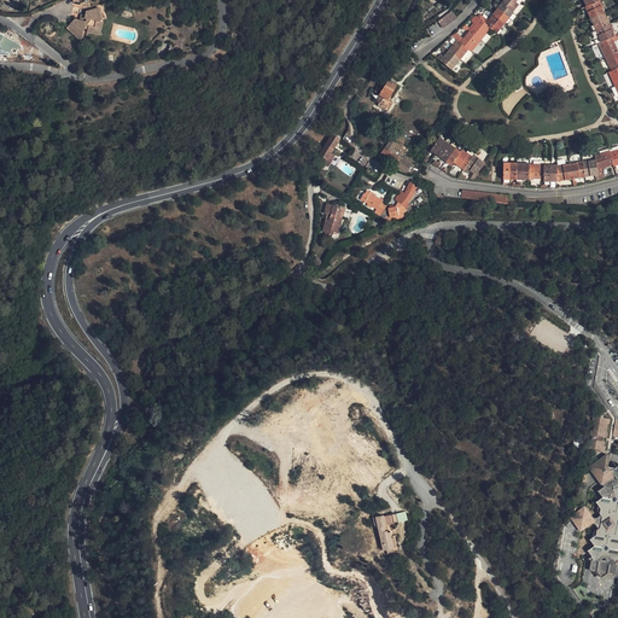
[(503,0),(501,4),(509,11),(516,3),(518,0),(503,0)]
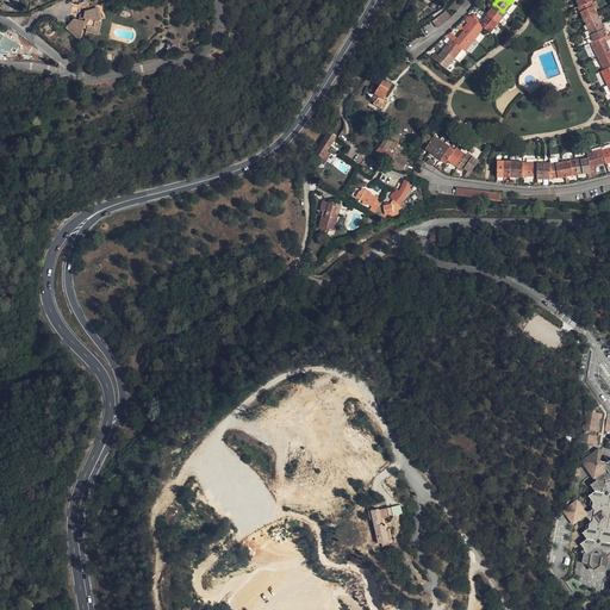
[(578,7),(584,19),(597,13),(591,1),(578,7)]
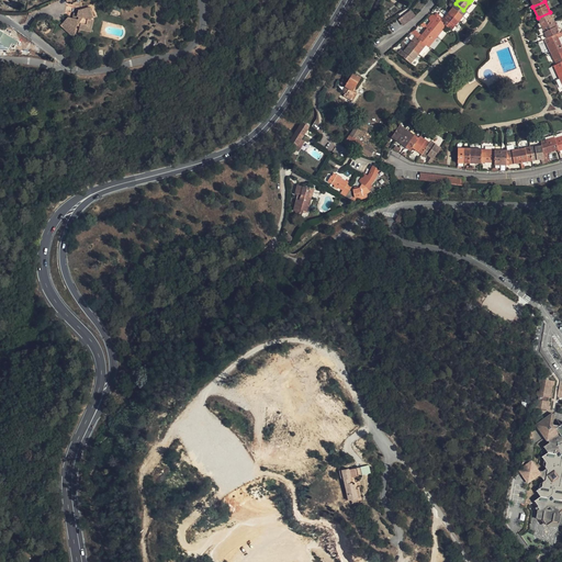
[(456,3),(448,12),(459,21),(467,12),(463,10),(456,3)]
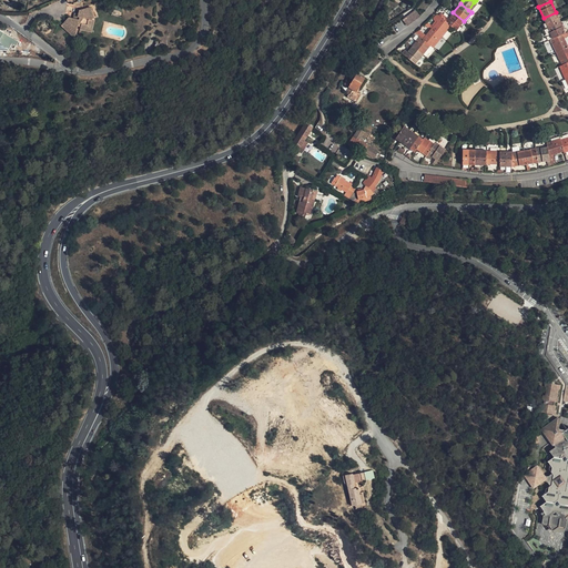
[(90,19),(87,9),(79,11),(78,14),(77,20),(72,20),(68,18),(60,26),(69,34),(75,36),(79,24),(81,24),(89,27),(91,21),(90,19)]
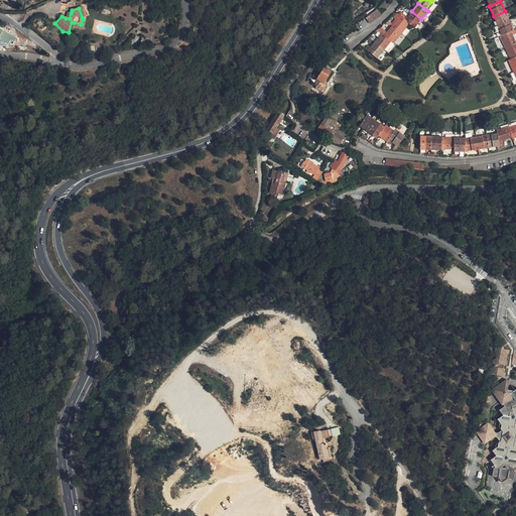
[(365,17),(370,23),(382,14),(377,9),(365,17)]
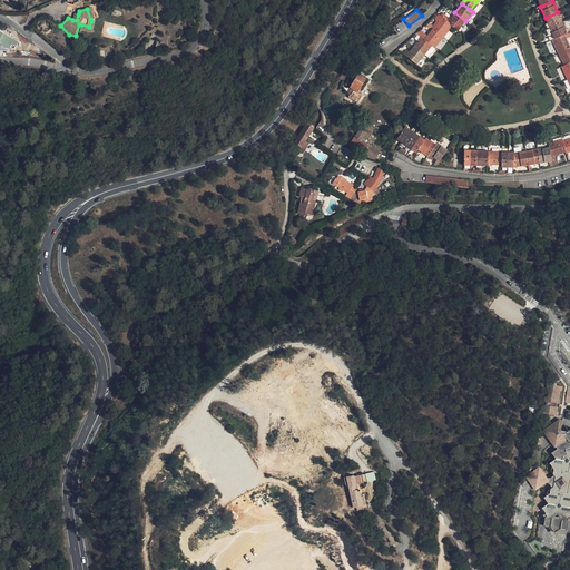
[(446,21),(450,25),(453,27),(458,31),(465,21),(454,12),(446,21)]
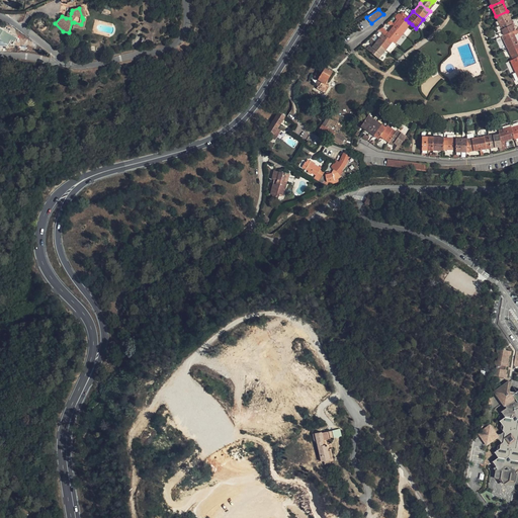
[(500,25),(511,20),(507,11),(496,16),(500,25)]
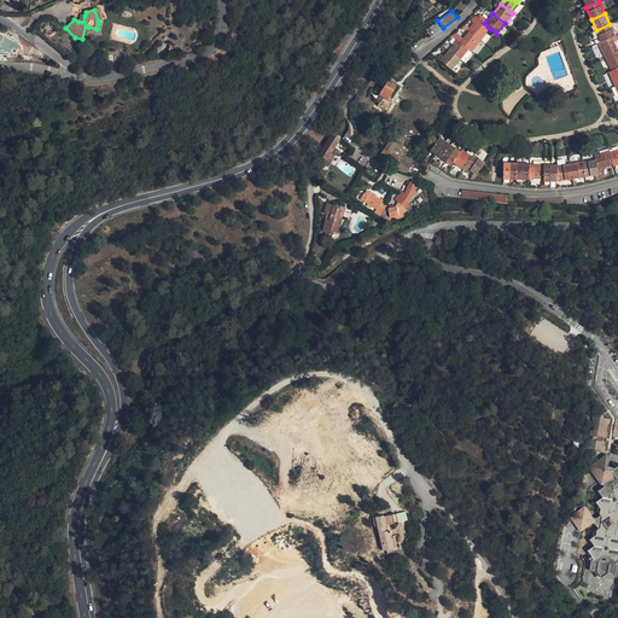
[(470,31),(478,39),(485,30),(488,27),(484,23),(476,16),(472,21),(474,24),(470,31)]
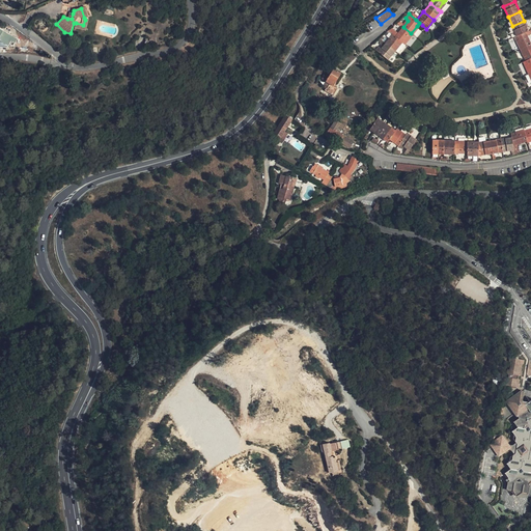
[(87,20),(85,20),(83,25),(76,23),(76,26),(84,29),(87,20)]
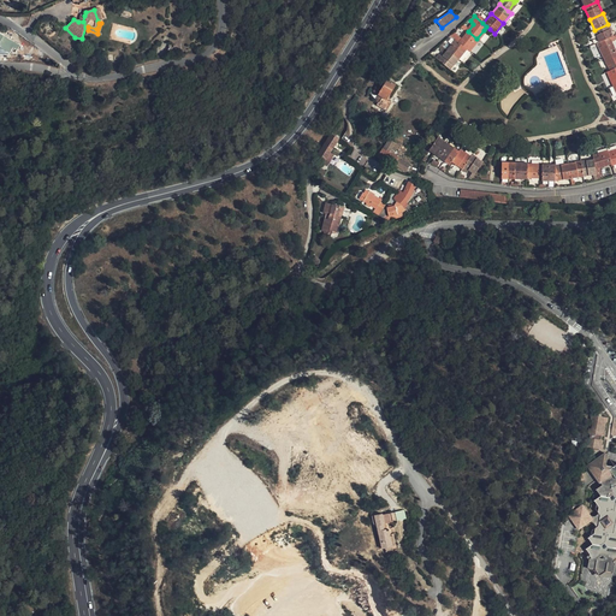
[(594,30),(599,42),(610,37),(614,36),(608,24),(594,30)]
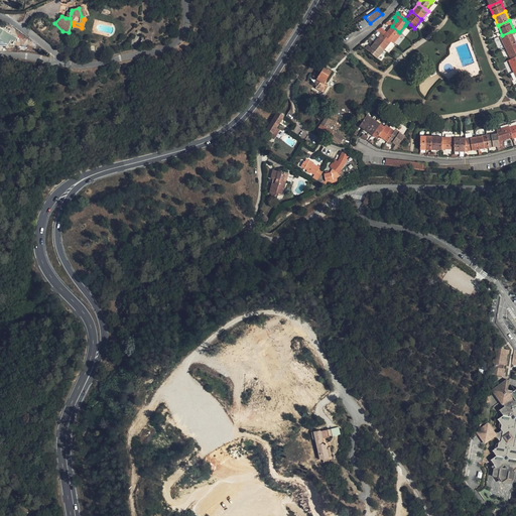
[(393,38),(399,32),(392,26),(386,32),(384,30),(381,34),(391,42),(393,38)]
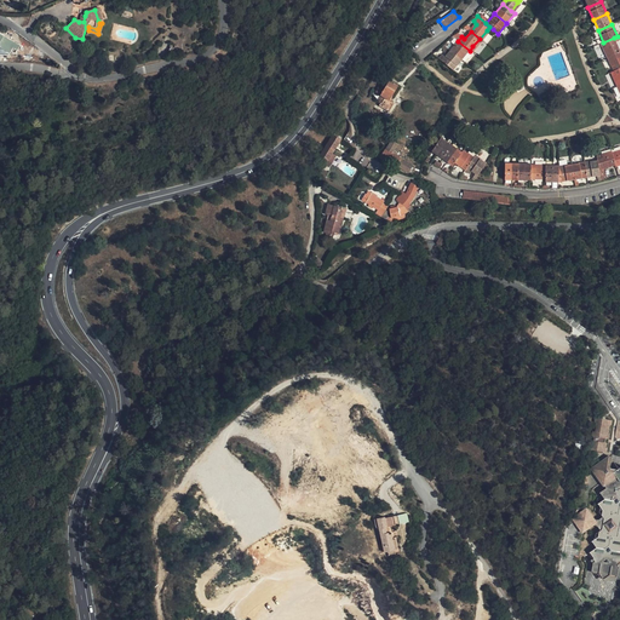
[(0,55),(7,58),(12,47),(17,50),(21,44),(0,34),(0,55)]
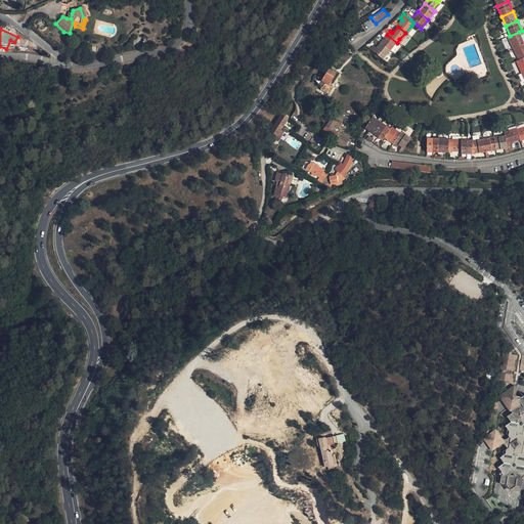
[(512,40),(516,48),(523,43),(523,42),(521,36),(519,32),(510,36),(512,40)]
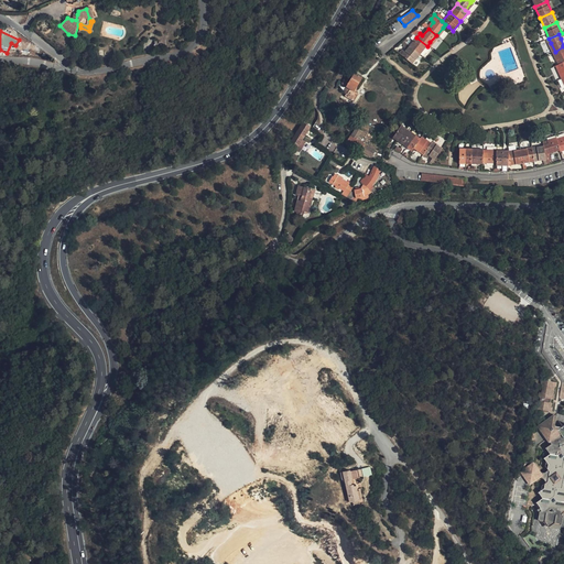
[(419,56),(427,46),(416,38),(409,46),(408,46),(419,56)]
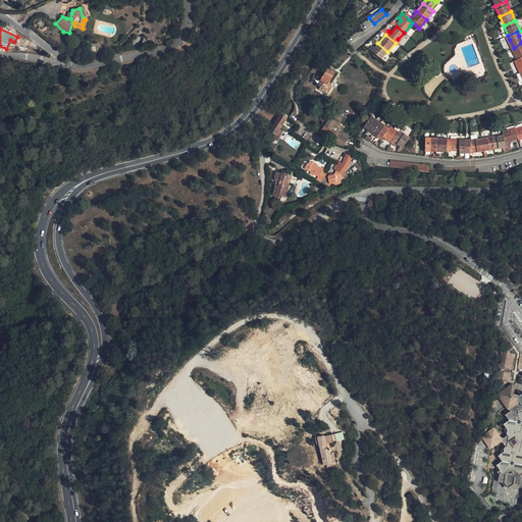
[(393,52),(399,45),(396,42),(389,50),(393,52)]
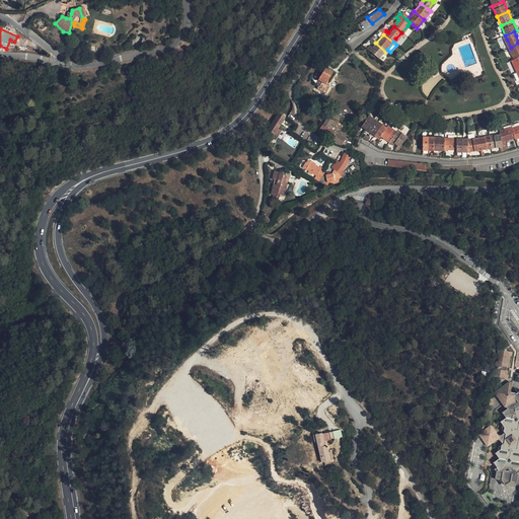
[(385,52),(375,43),(373,46),(369,51),(379,59),(385,52)]
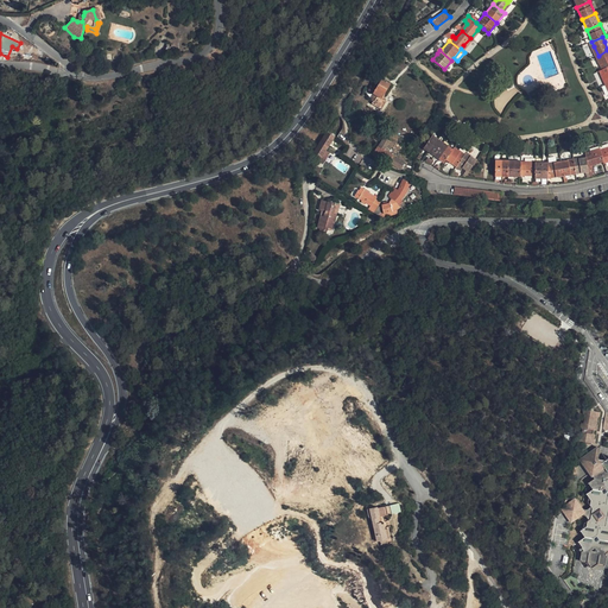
[(385,73),(388,67),(382,62),(378,68),(385,73)]
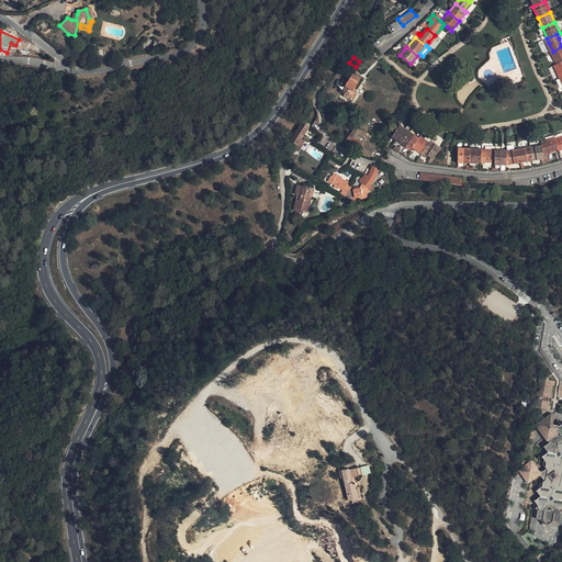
[(353,92),(362,79),(349,71),(340,83),(345,87),(340,93),(352,101),(357,94),(353,92)]
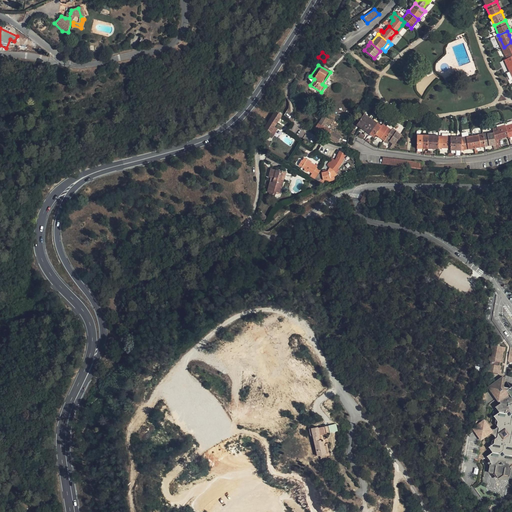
[(77,82),(79,82),(80,81),(81,80),(82,79),(82,77),(82,76),(81,75),(80,74),(79,73),(77,73),(76,73),(75,74),(74,75),(73,77),(73,78),(74,80),(75,81),(76,81),(77,82)]
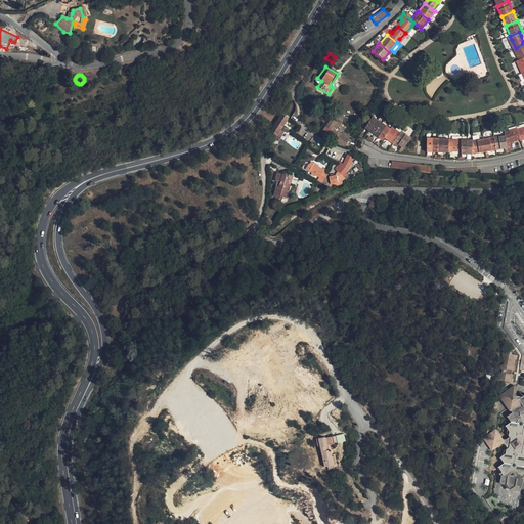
[(288,119),(281,115),(270,131),(276,135),(280,129),(288,119)]
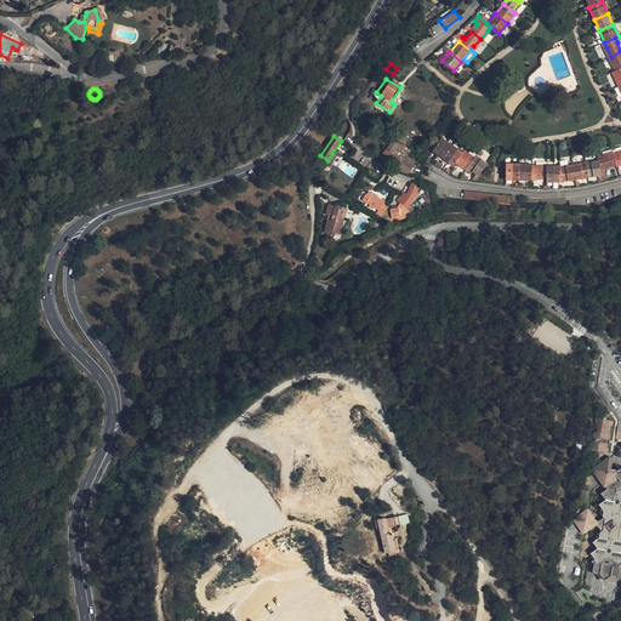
[(438,157),(446,142),(442,138),(432,153),(438,157)]
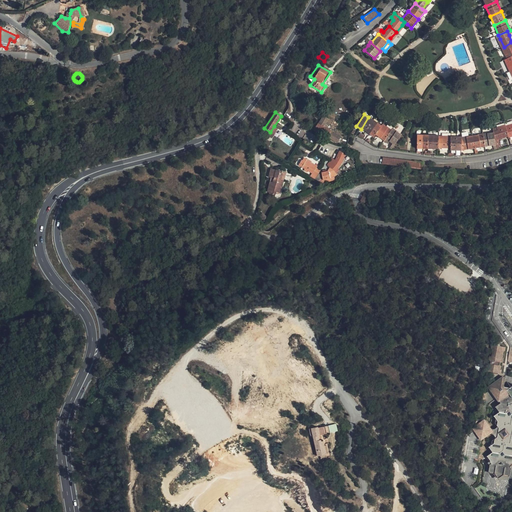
[(322,126),(327,120),(321,116),(313,129),(336,143),(340,137),(322,126)]
